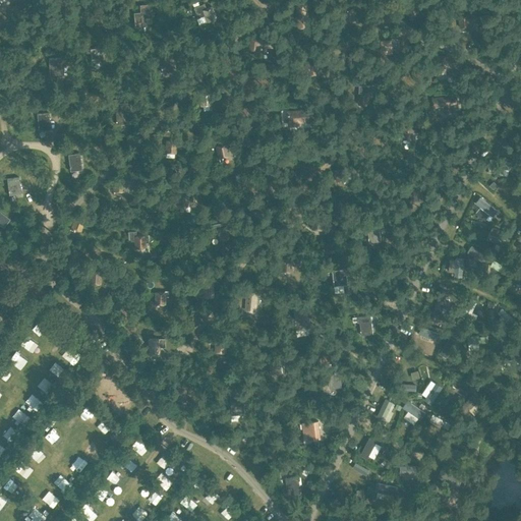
[(410,0),(410,3),(408,3),(409,15),(418,15),(417,9),(422,9),(421,0),(410,0)]
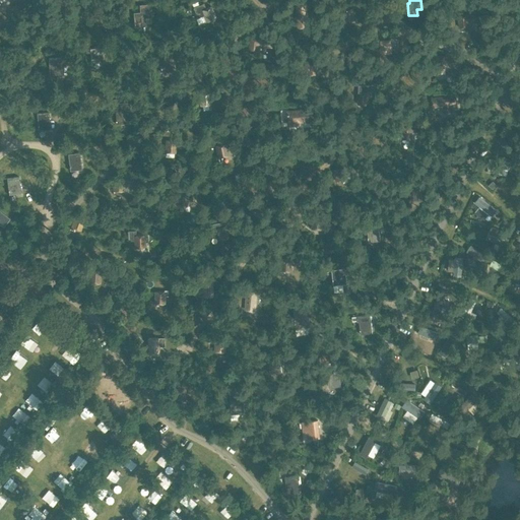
[(306,1),(294,2),(297,28),(309,26),(306,1)]
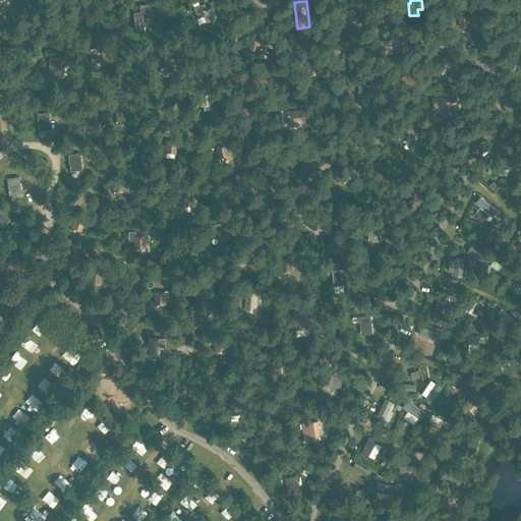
[(194,7),(193,7),(197,18),(204,16),(207,22),(217,18),(212,5),(206,8),(205,3),(199,5),(194,7)]
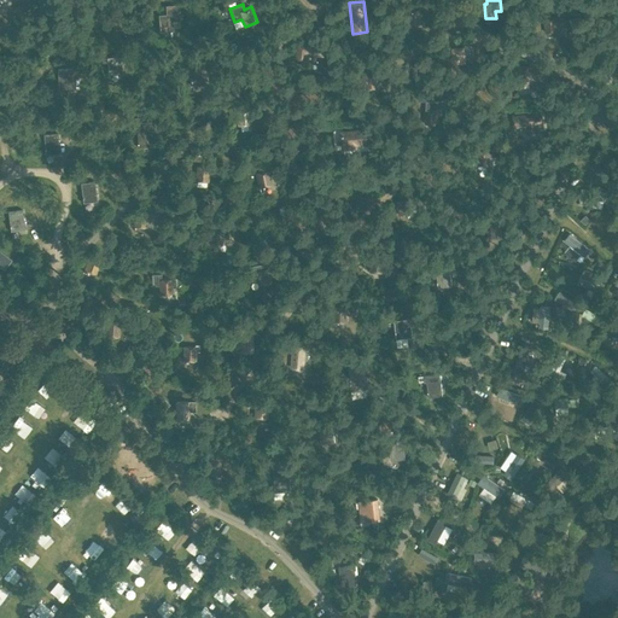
[(179,10),(179,5),(167,6),(167,16),(159,16),(159,31),(174,30),(173,22),(180,21),(179,15),(179,10)]
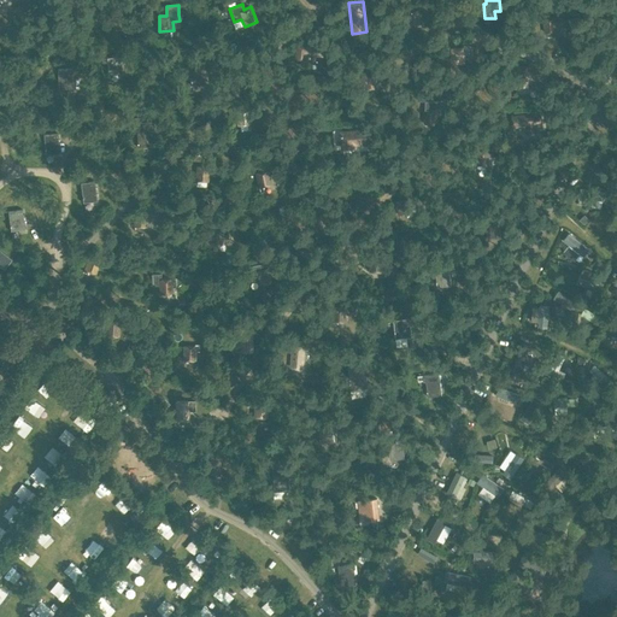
[(297,43),(295,59),(307,60),(309,54),(323,57),(325,42),(309,41),(307,45),(303,43),(297,43)]
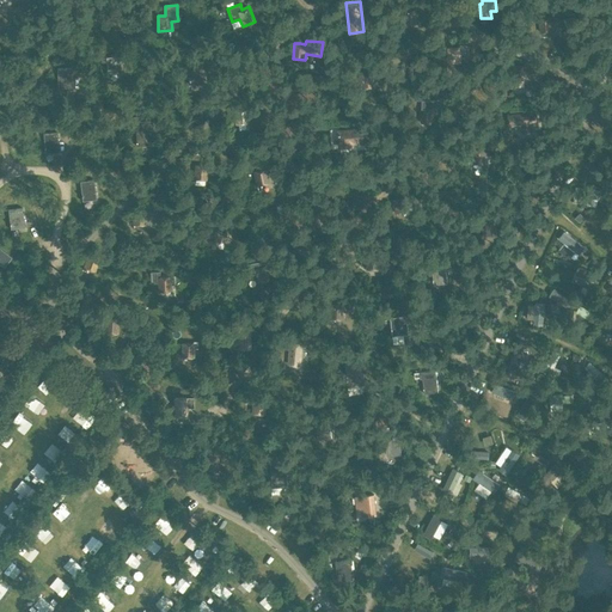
[(448,46),(447,61),(459,62),(459,55),(465,56),(465,46),(460,46),(460,47),(448,46)]
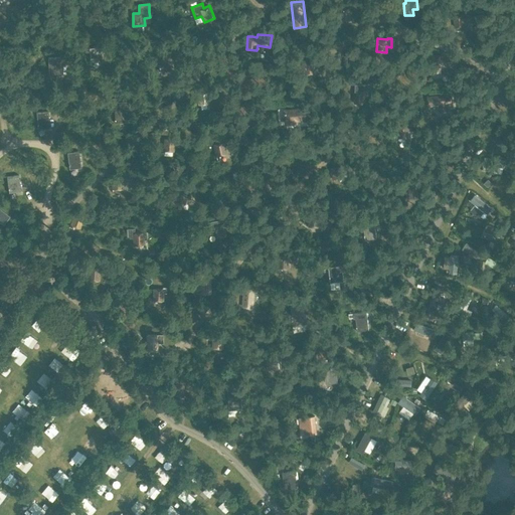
[(96,47),(89,48),(90,60),(102,59),(101,51),(105,50),(105,44),(96,45),(96,47)]
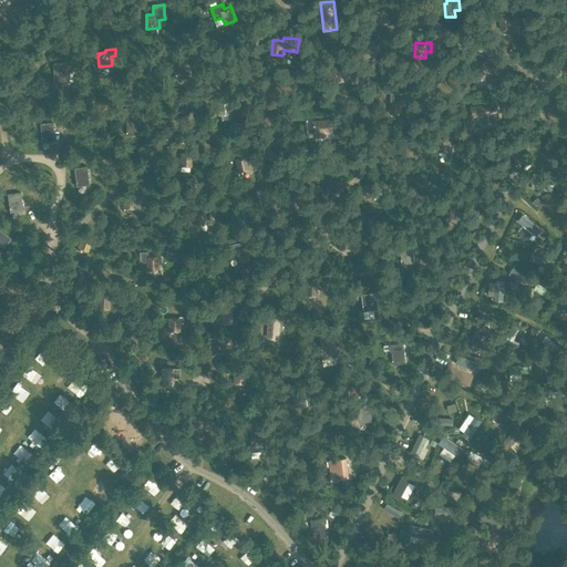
[(174,61),(162,62),(163,72),(175,71),(176,79),(188,78),(186,59),(182,60),(182,62),(175,63),(174,61)]
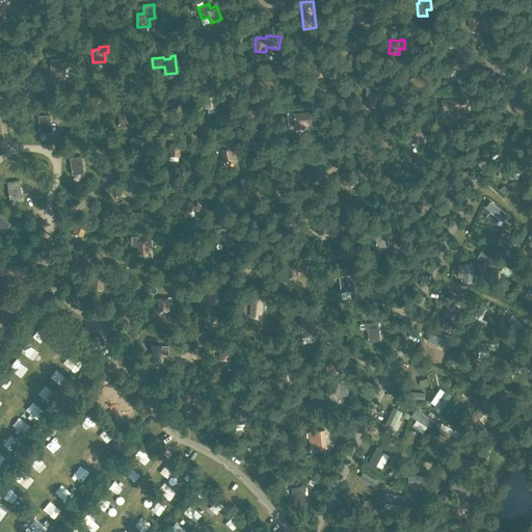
[(463,56),(446,56),(446,69),(464,69),(470,72),(474,63),(469,61),(463,61),(463,56)]
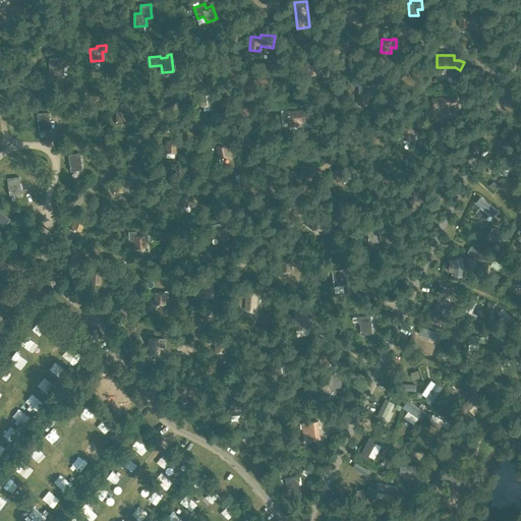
[(317,61),(306,63),(309,75),(321,73),(319,64),(325,63),(324,58),(317,59),(317,61)]
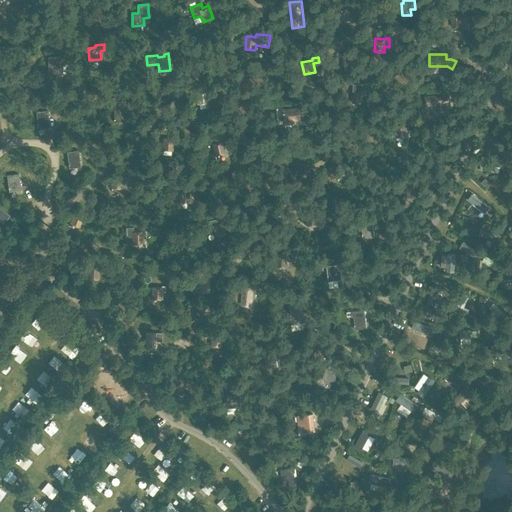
[(353,91),(352,91),(352,103),(364,103),(364,95),(366,95),(366,83),(353,83),(353,91)]
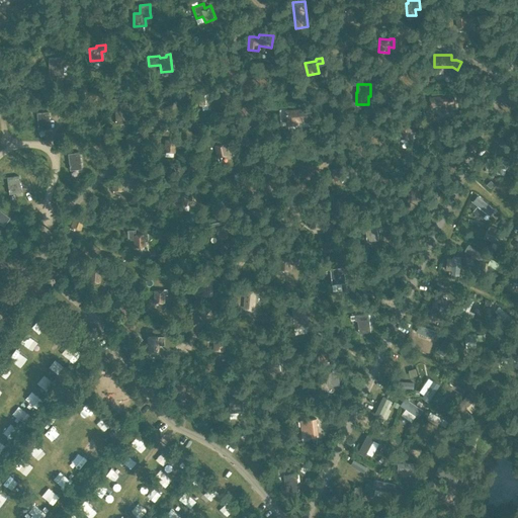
[(206,92),(198,93),(199,105),(208,104),(208,102),(217,101),(216,89),(206,90),(206,92)]
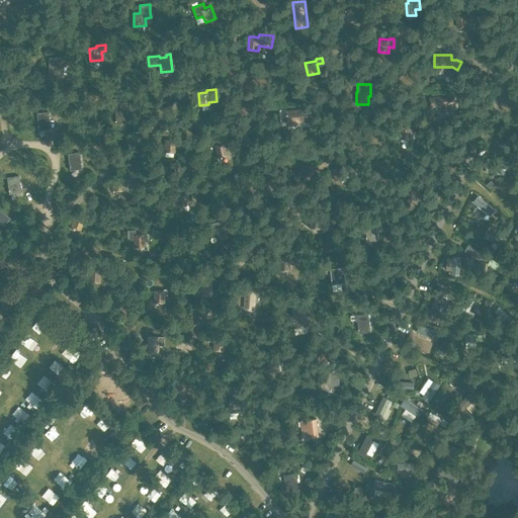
[(455,94),(430,96),(431,107),(440,106),(441,111),(452,110),(451,104),(456,104),(455,94)]
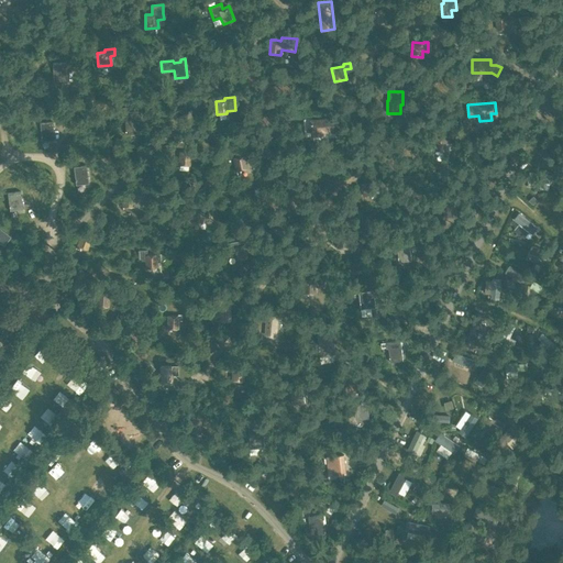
[(125,120),(125,135),(138,134),(136,119),(139,119),(138,109),(121,111),(121,120),(125,120)]
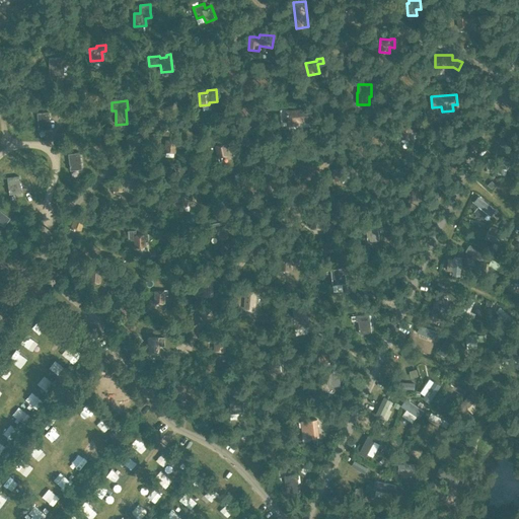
[(312,121),(311,108),(286,109),(287,126),(294,125),(294,122),(312,121)]
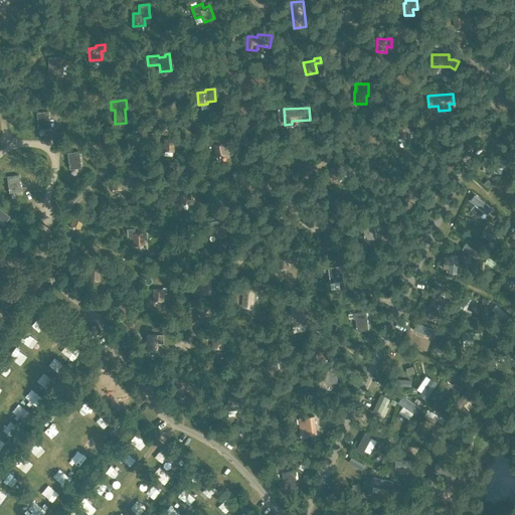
[(411,125),(398,125),(397,137),(409,138),(409,131),(411,131),(411,125)]
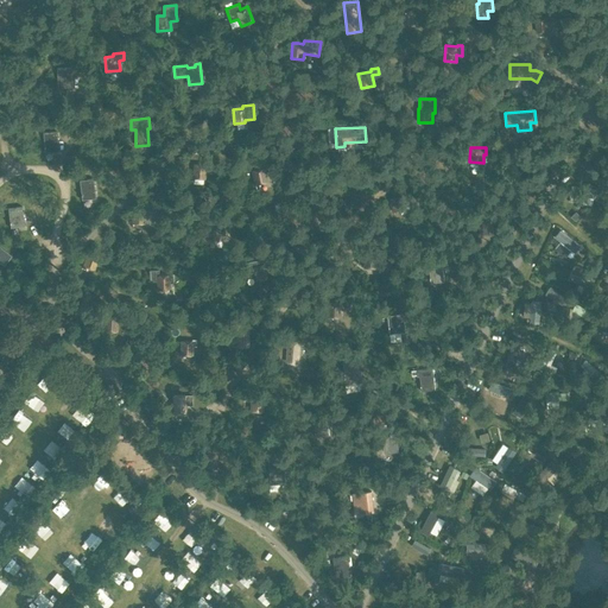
[(194,164),(192,177),(204,178),(206,173),(211,173),(213,162),(204,160),(204,165),(194,164)]
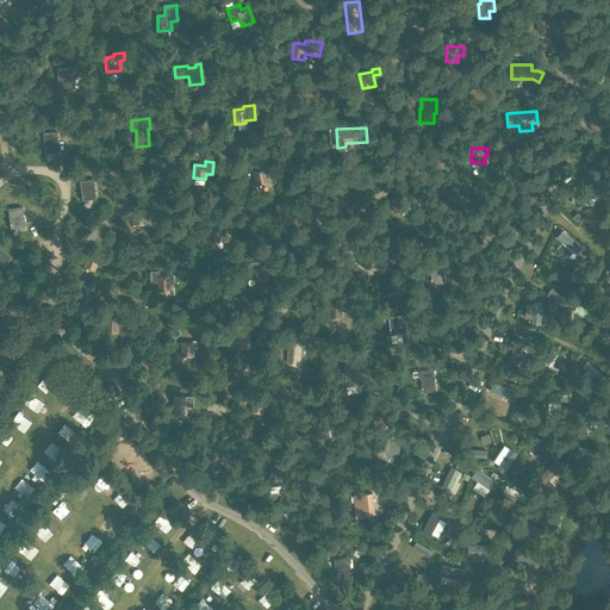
[(254,170),(256,185),(268,182),(266,173),(269,172),(268,166),(263,166),(265,169),(254,170)]
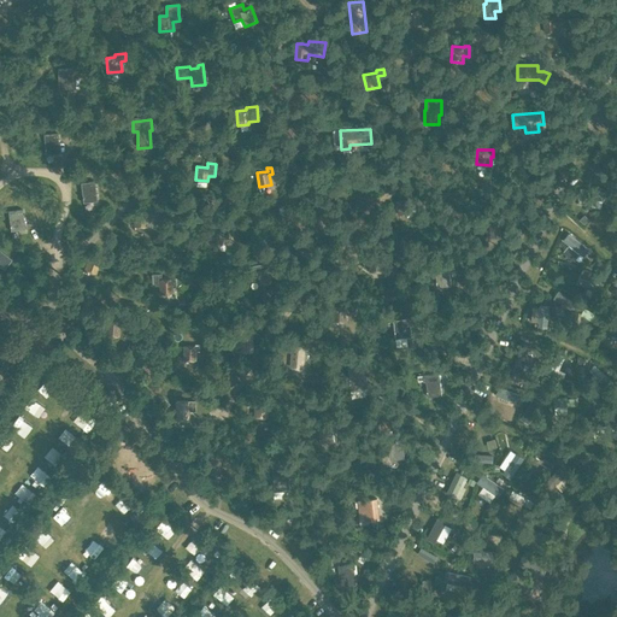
[(581,188),(579,197),(604,201),(606,192),(581,188)]
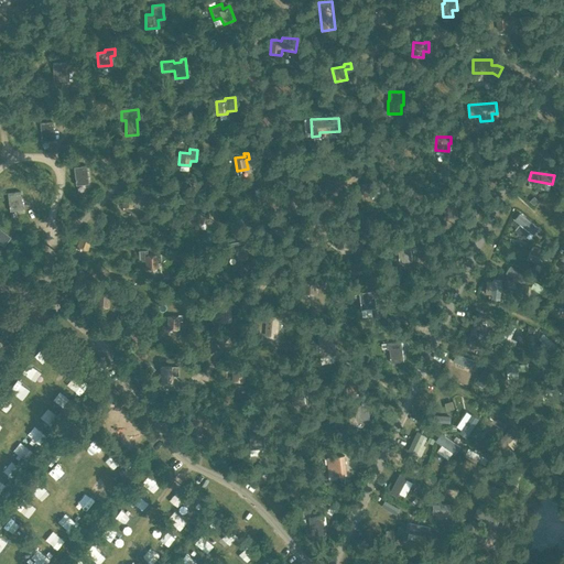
[(373,184),(377,184),(375,177),(369,179),(369,181),(361,183),(364,196),(376,193),(373,184)]
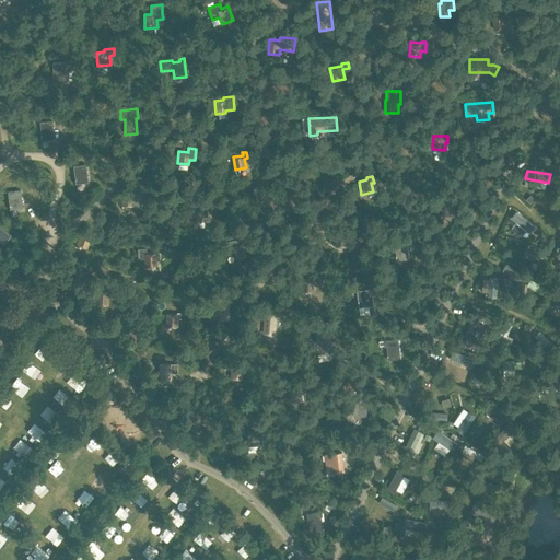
[(288,208),(299,203),(294,191),(287,194),(284,188),(279,191),(282,201),(286,200),(288,208)]
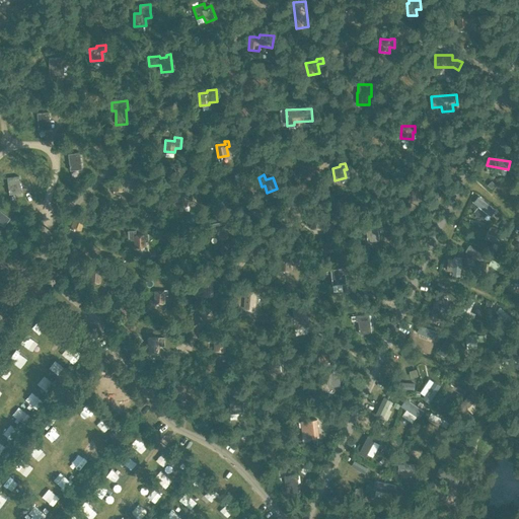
[(131,192),(131,181),(133,181),(133,177),(123,177),(123,178),(113,178),(113,191),(122,191),(122,192),(131,192)]
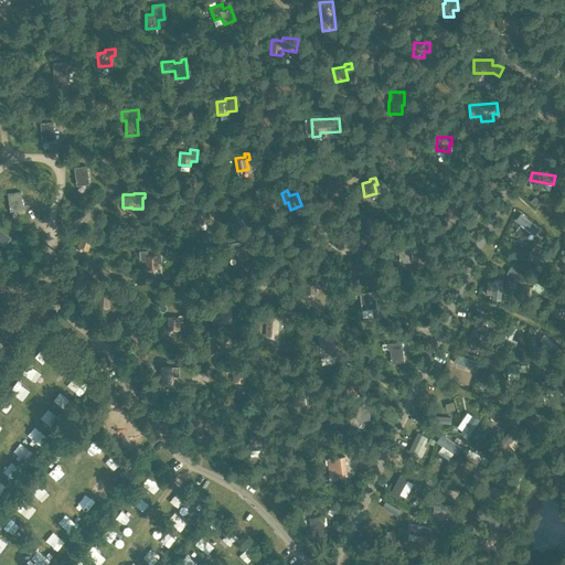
[(452,205),(445,206),(447,221),(459,219),(457,202),(451,202),(452,205)]
